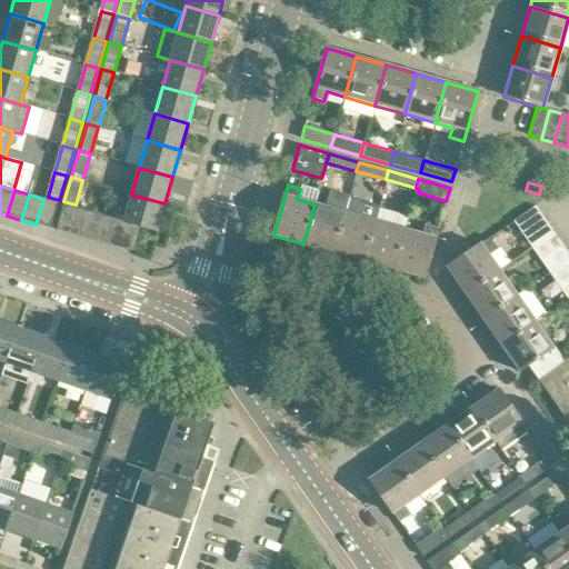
[(123,221),(127,222),(140,227),(157,231),(165,203),(131,195),(123,221)]
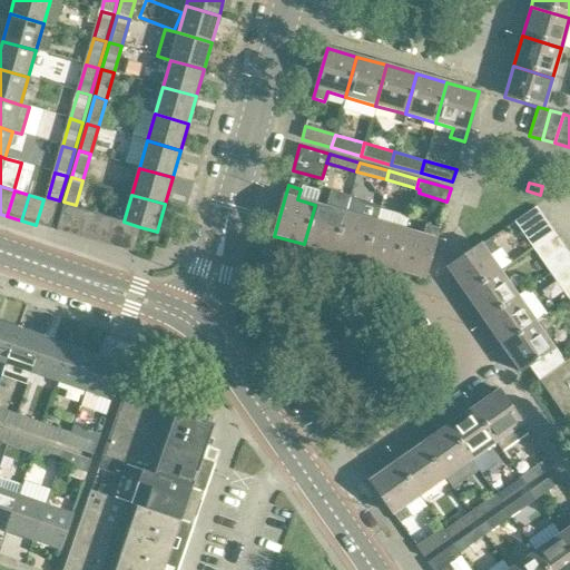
[(58,203),(43,199),(36,225),(50,229),(58,203)]
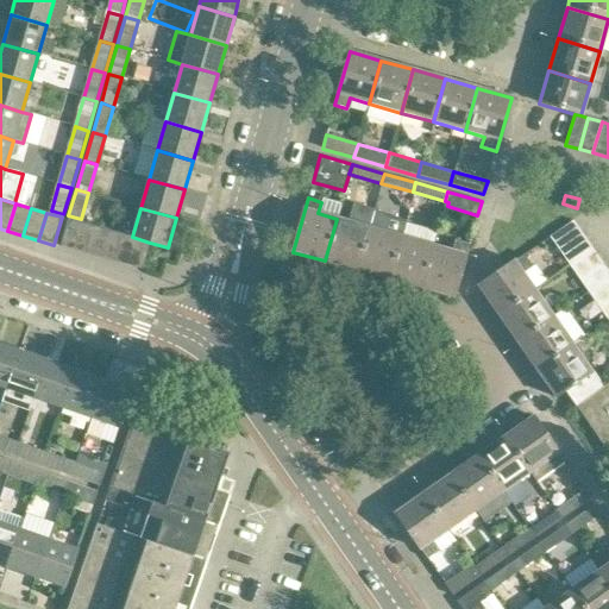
[(369,227),(357,270),(388,280),(401,237),(405,223),(372,214),(369,227)]
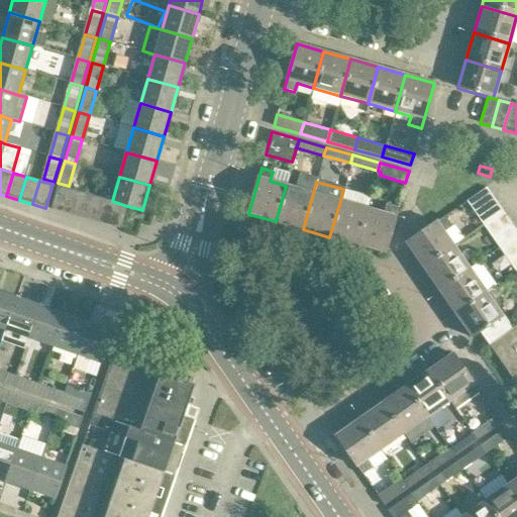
[(70,189),(58,186),(52,209),(63,213),(70,189)]
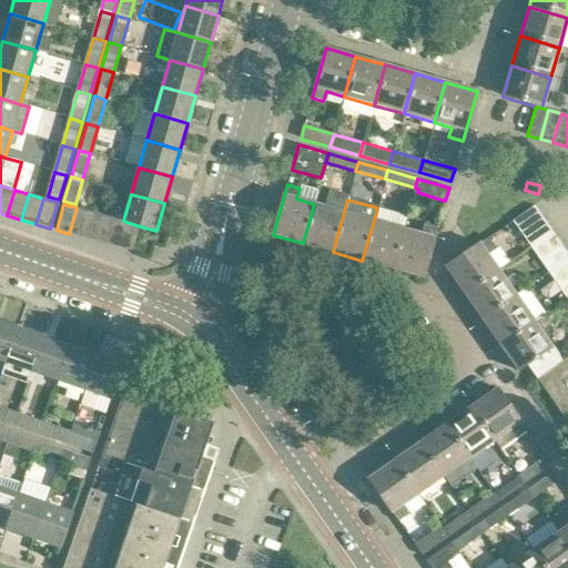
[(303,243),(333,252),(344,212),(314,204),(303,243)]
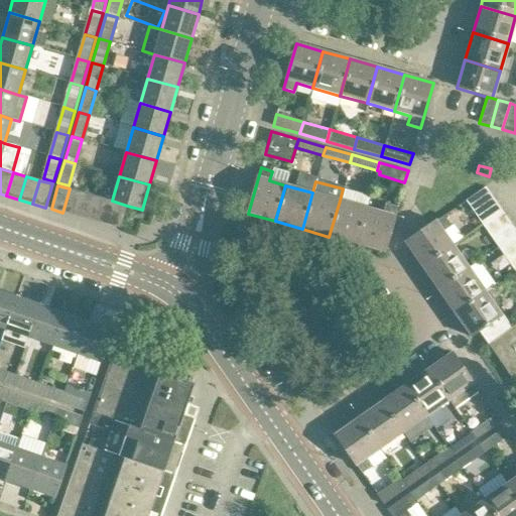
[(486,187),(466,201),(482,225),(502,211),(486,187)]
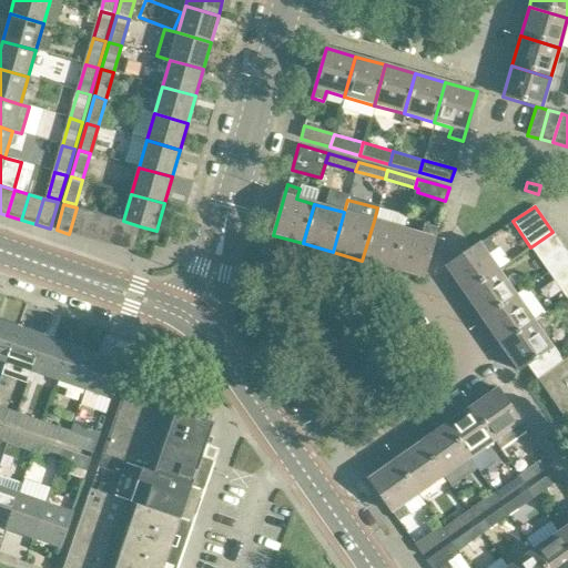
[(69,234),(82,237),(89,211),(77,208),(69,234)]
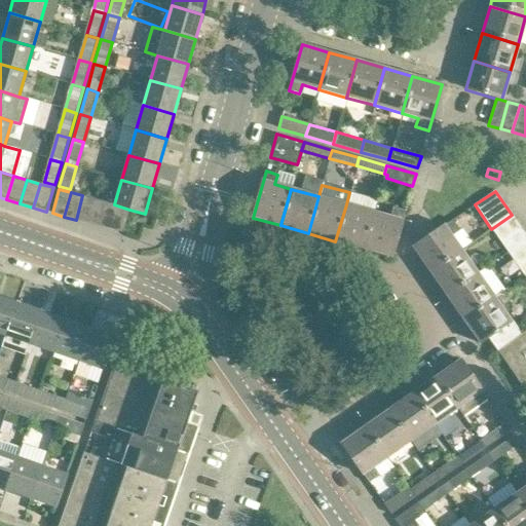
[(94,199),(82,195),(76,220),(87,223),(94,199)]
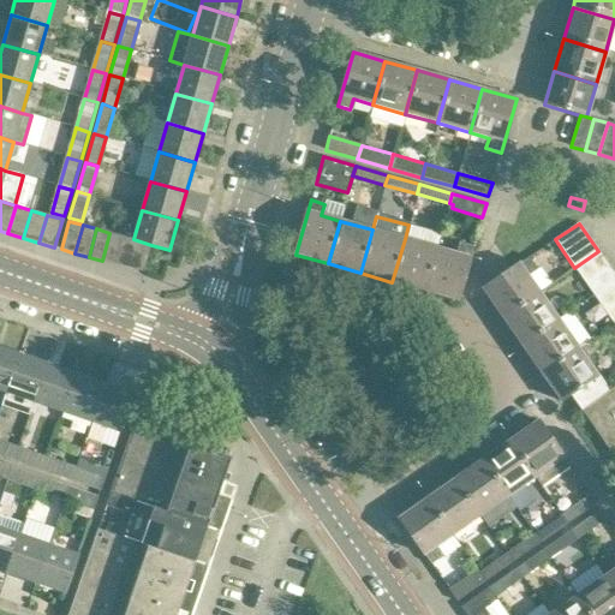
[(102,261),(117,264),(124,237),(109,233),(102,261)]
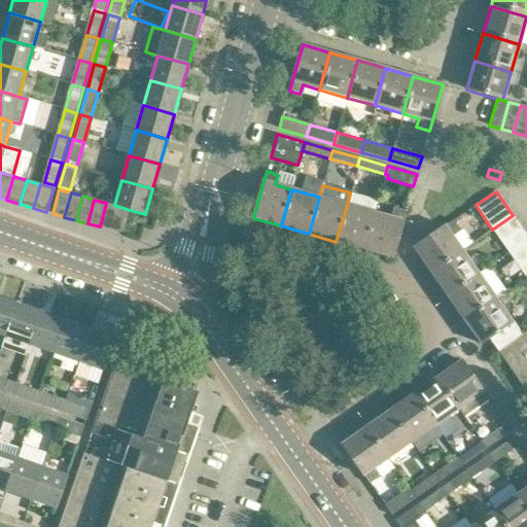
[(100,226),(111,230),(117,206),(114,205),(106,203),(100,226)]
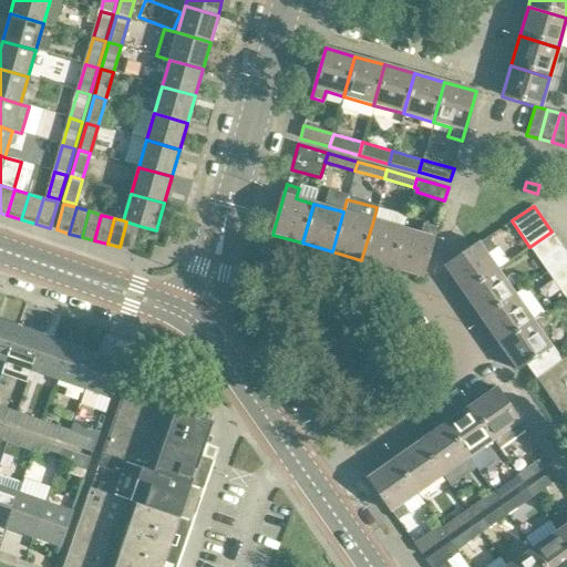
[(361,260),(391,268),(402,229),(373,220),(361,260)]
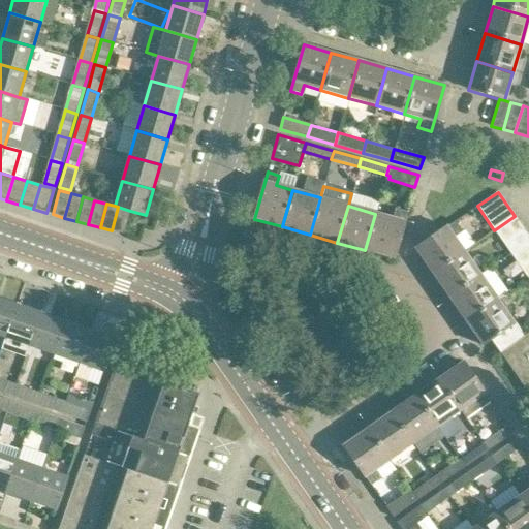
[(130,211),(118,207),(112,230),(124,235),(130,211)]
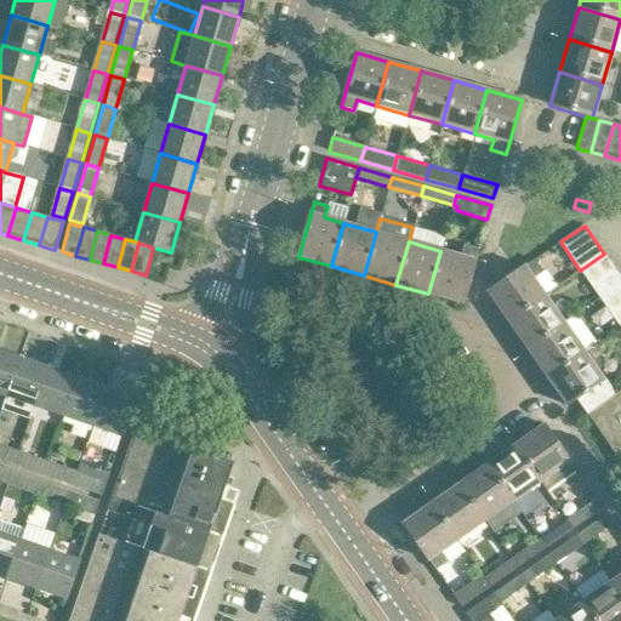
[(428,294),(463,305),(478,249),(463,245),(460,256),(440,251),(428,294)]
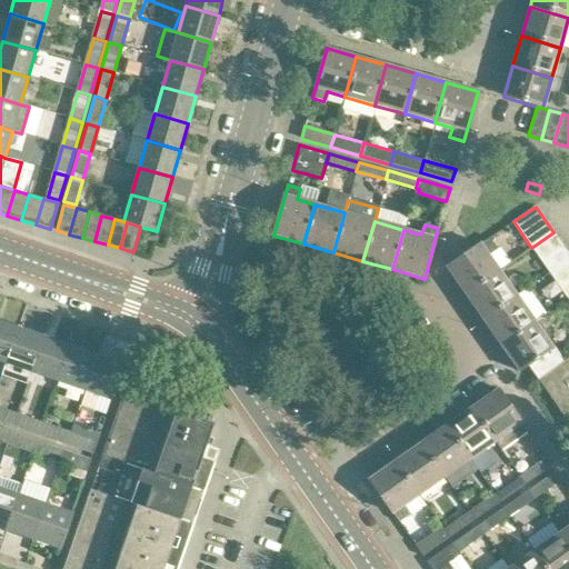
[(568,255),(553,232),(531,248),(549,273),(568,259),(568,255)]
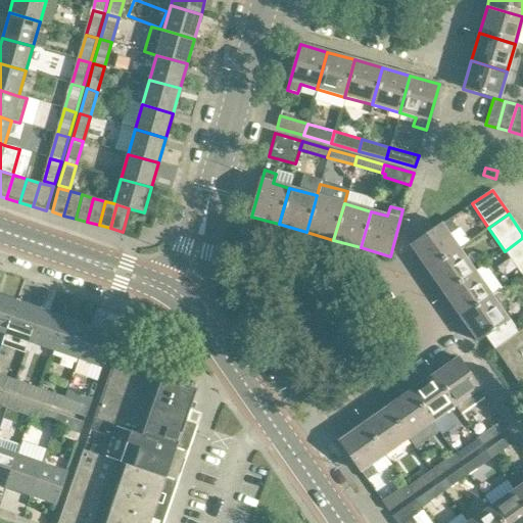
[(457,229),(449,219),(435,229),(411,246),(428,271),(459,248),(448,234),(457,229)]
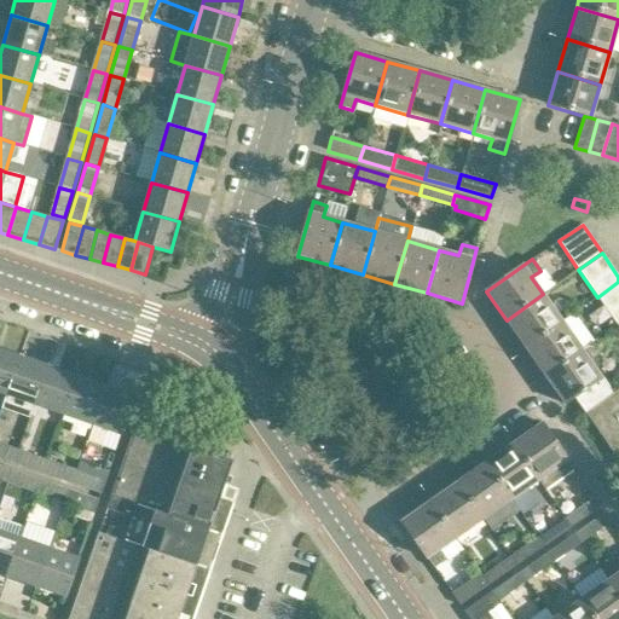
[(618,282),(597,298),(617,324),(618,323),(618,282)]
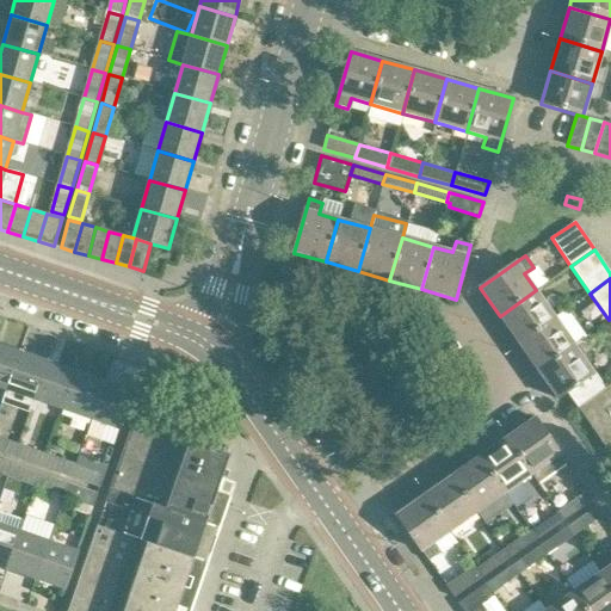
[(536,290),(500,316),(519,344),(555,319),(536,290)]
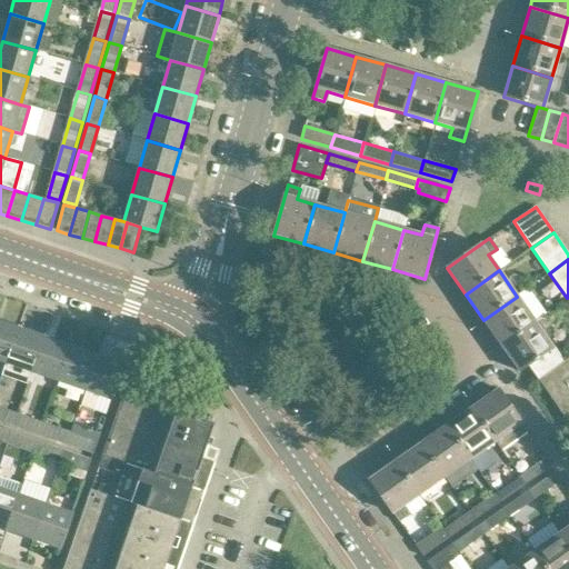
[(517,297),(483,320),(500,345),(535,321),(517,297)]
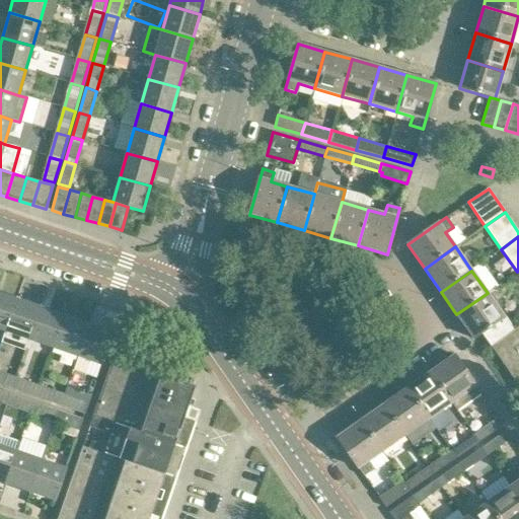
[(504,317),(495,304),(503,297),(496,287),(488,293),(456,314),(473,339),(482,334),(504,317)]
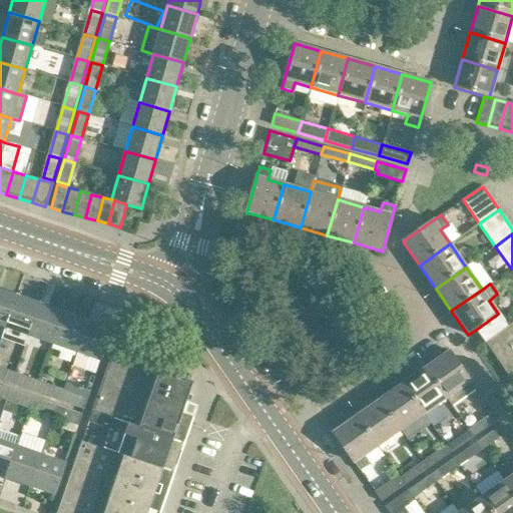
[(16,297),(0,291),(0,326),(5,328),(16,297)]
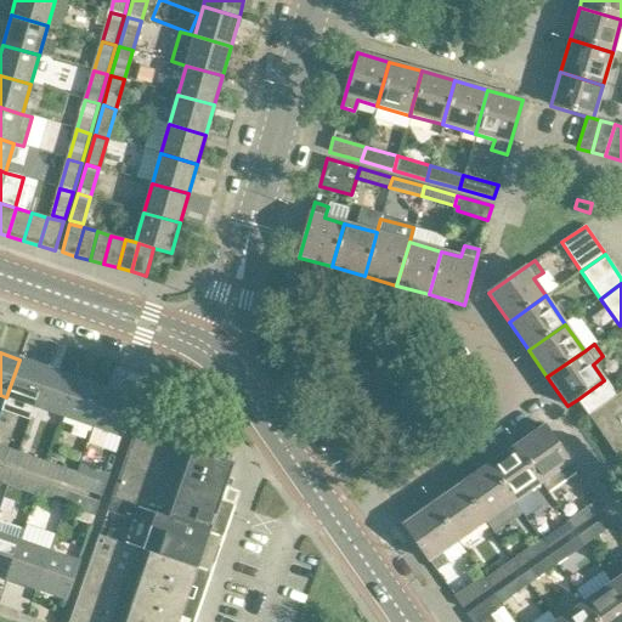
[(35,407),(49,369),(20,360),(6,397),(3,408),(32,418),(35,407)]
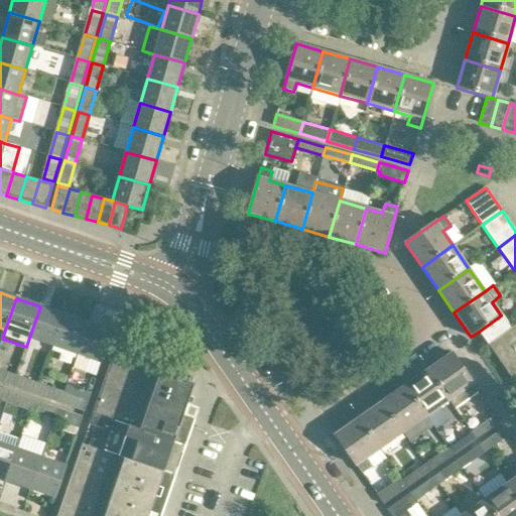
[(65,314),(40,306),(29,338),(53,347),(65,314)]
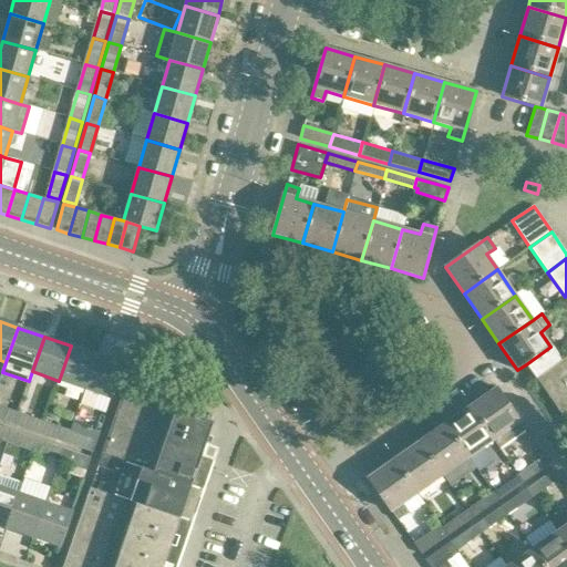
[(96,356),(71,346),(59,381),(84,390),(96,356)]
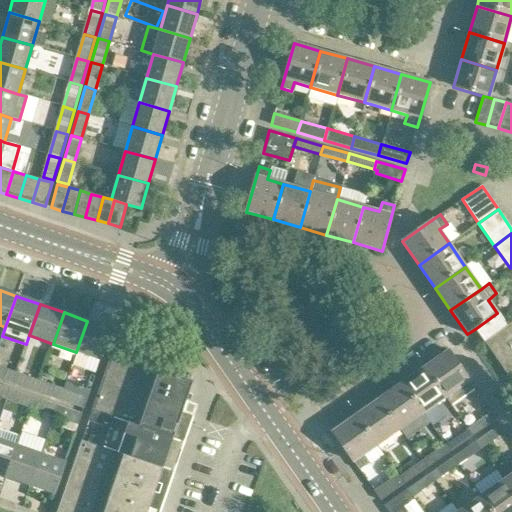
[(506,327),(506,326),(497,313),(475,329),(485,342),(506,327)]
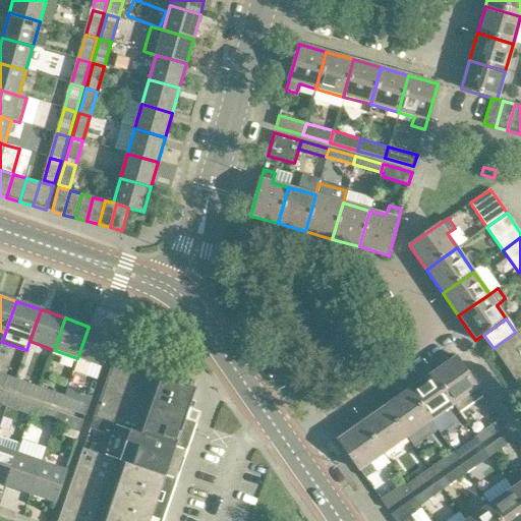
[(113,335),(89,327),(77,358),(103,367),(114,335),(115,333),(114,332),(113,335)]
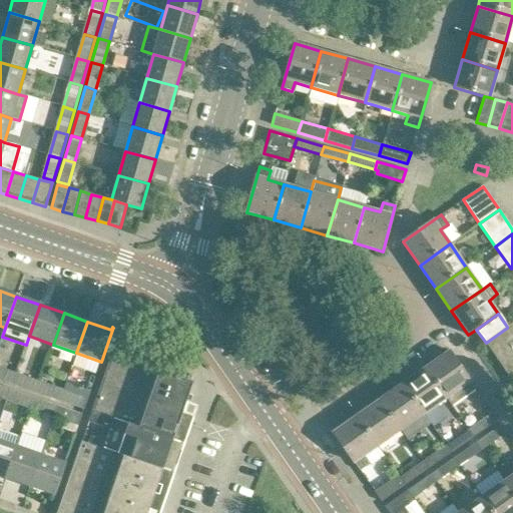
[(508,328),(486,343),(509,378),(512,374),(512,322),(507,327),(508,328)]
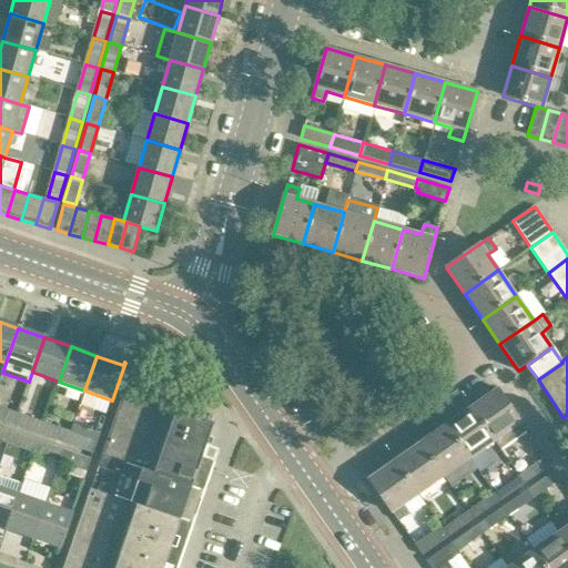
[(472,406),(495,440),(496,442),(501,449),(516,439),(527,432),(497,388),(472,406)]
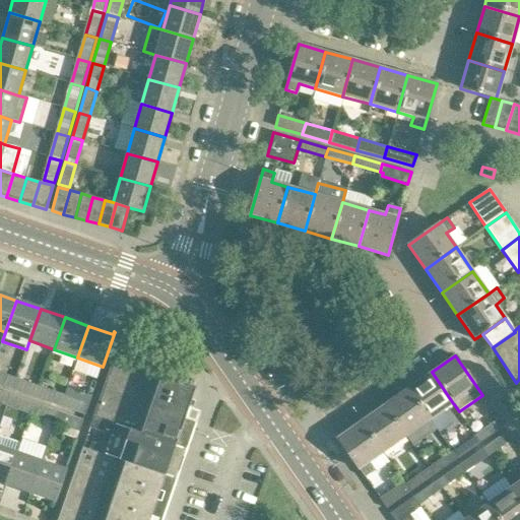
[(163,378),(116,362),(113,361),(93,416),(176,445),(186,449),(195,423),(184,418),(188,407),(187,406),(194,389),(163,378)]
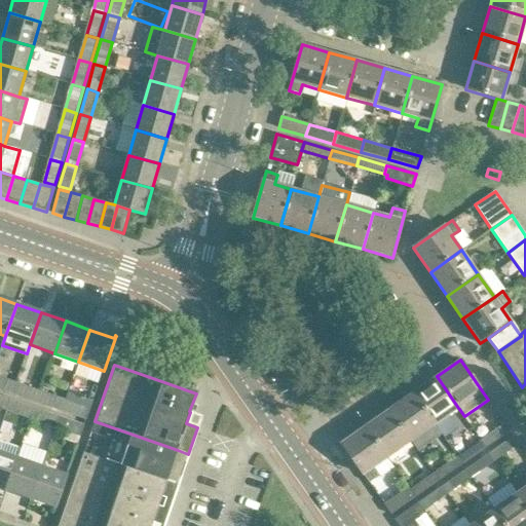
[(0,389),(12,393),(16,382),(0,376),(0,389)]
